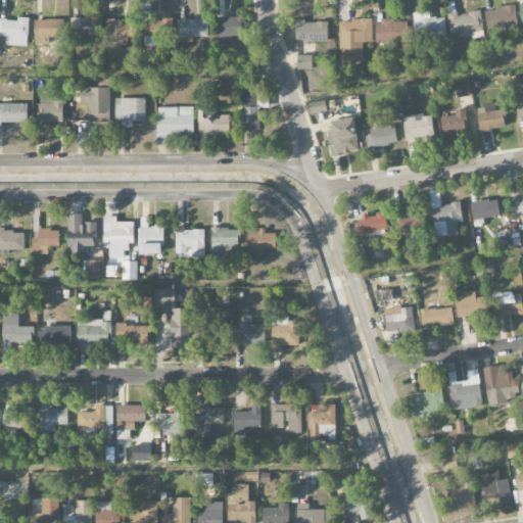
[(483,9),(485,30),(518,26),(515,5),(483,9)]
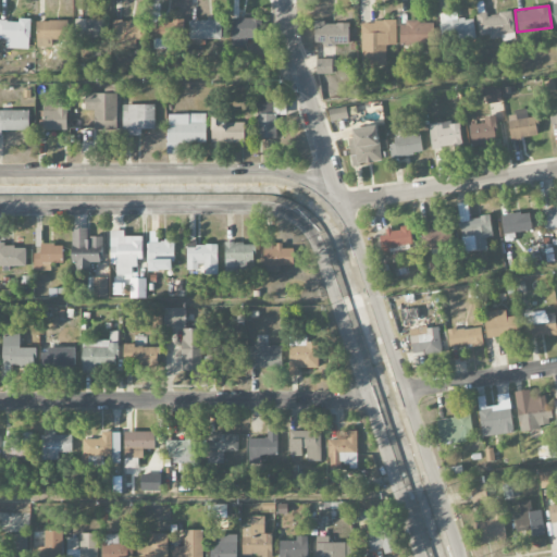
[(515,35),(511,12),(478,17),(481,40),(515,35)]
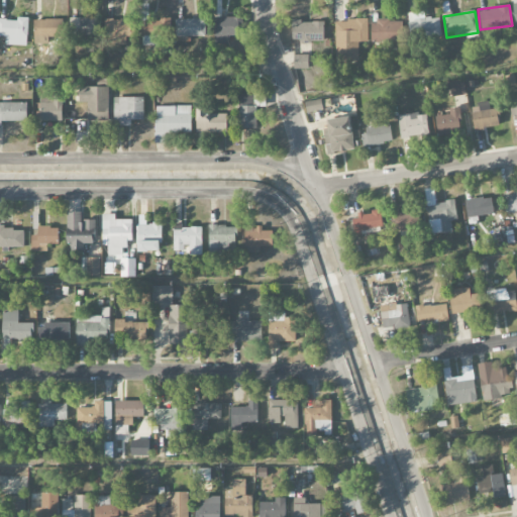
[(6,44),(27,45),(28,17),(18,17),(18,20),(0,19),(0,35),(6,36),(6,44)]
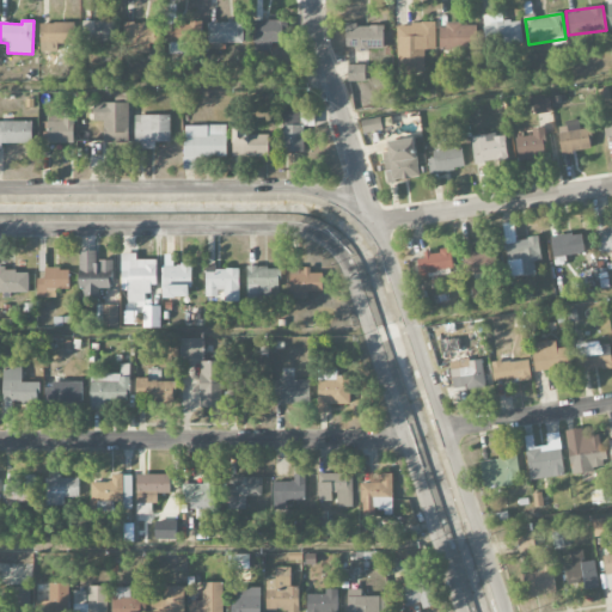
[(83,43),(115,43),(115,22),(83,20),(83,43)]
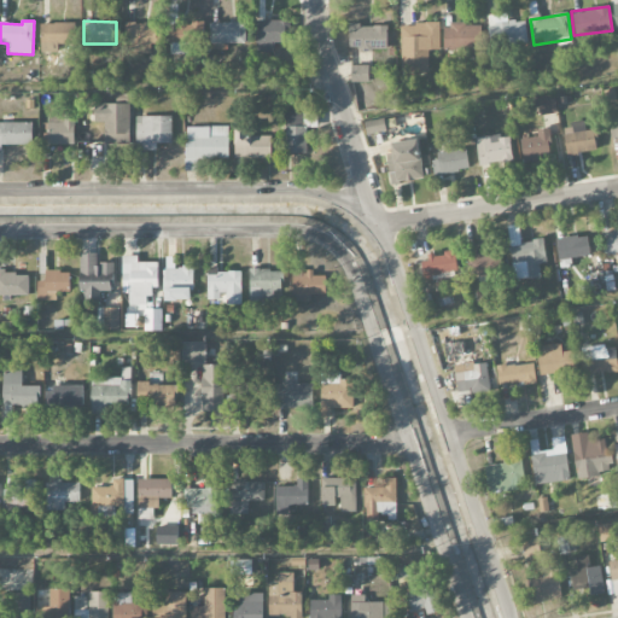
[(274,42),(291,42),(291,21),(258,21),(257,53),(274,53),(274,42)]
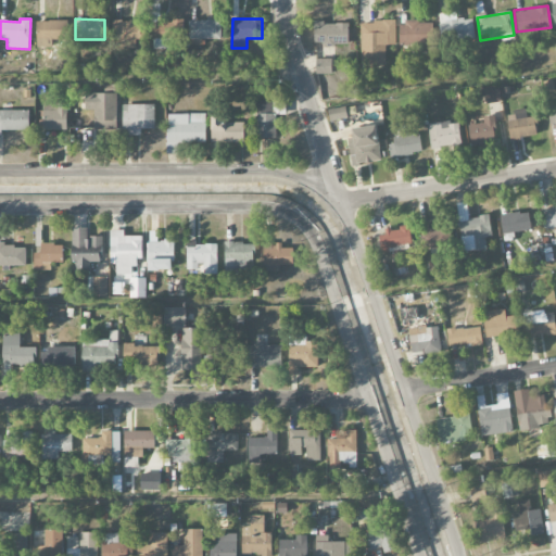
[(474,19),(439,22),(441,41),(475,39),(474,19)]
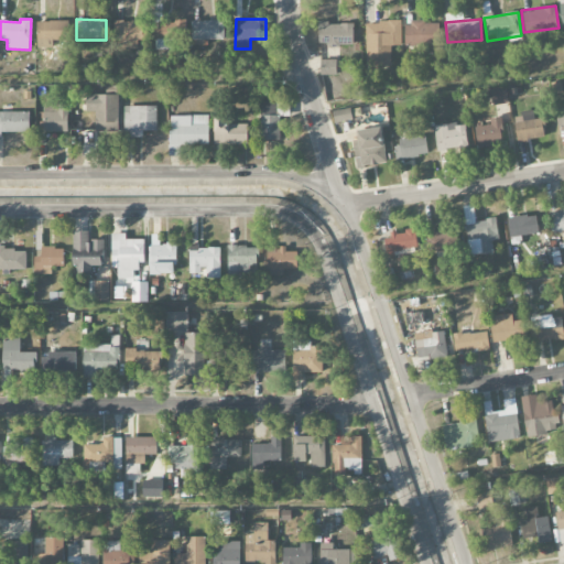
[(149,20),(115,21),(115,50),(138,49),(138,41),(150,41),(149,20)]
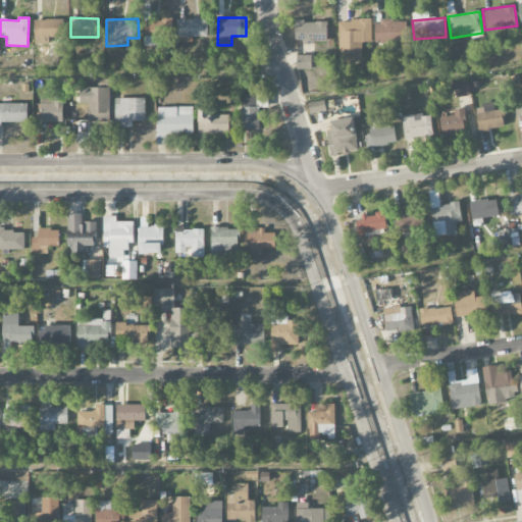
[(35,45),(50,45),(50,38),(63,38),(63,19),(35,19),(35,45)]
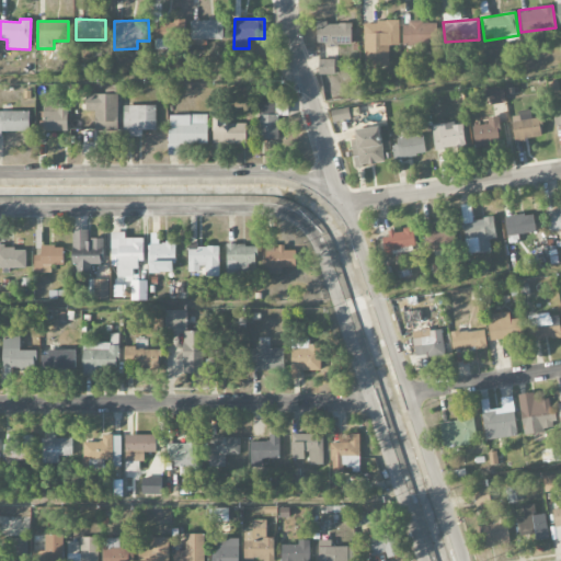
[(175,49),(175,36),(186,36),(186,22),(155,21),(153,48),(175,49)]
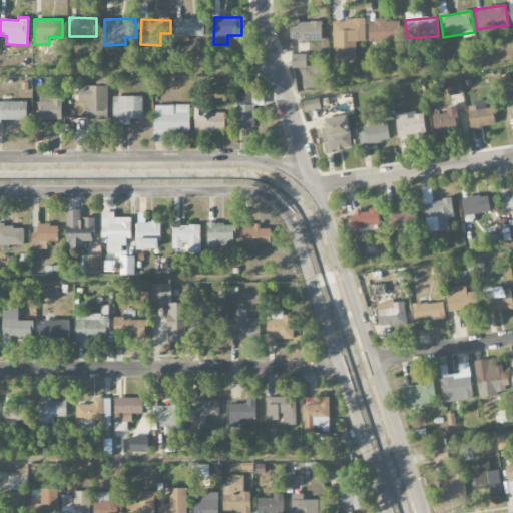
[(203,19),(175,19),(175,36),(204,36),(203,19)]
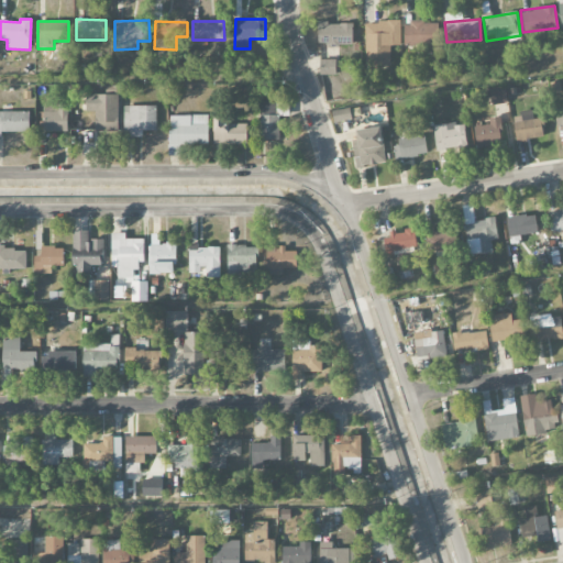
[(400,22),(365,22),(366,67),(390,67),(390,45),(400,45),(400,22)]
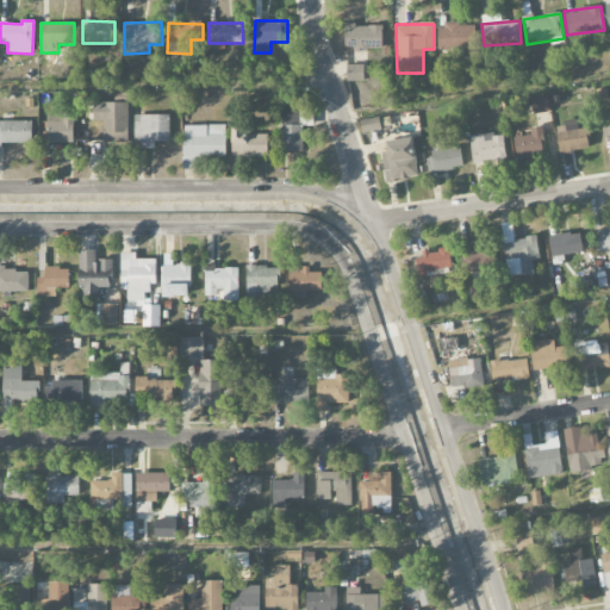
[(439,50),(475,49),(475,24),(437,25),(439,50)]
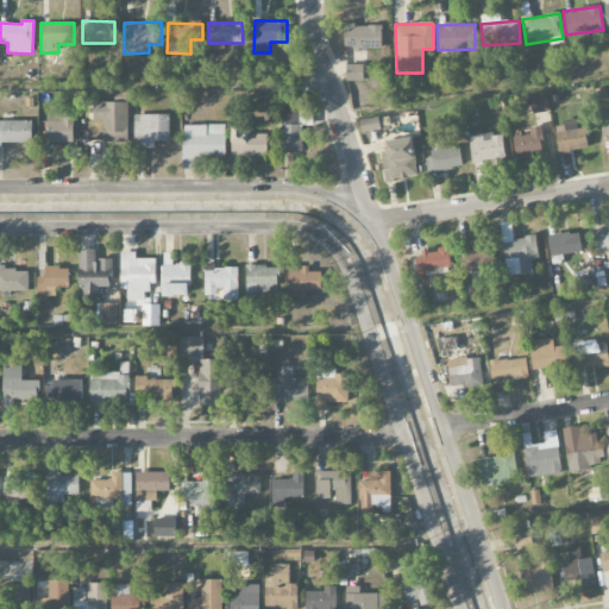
[(382,25),(345,25),(344,46),(355,46),(355,51),(382,51),(382,25)]
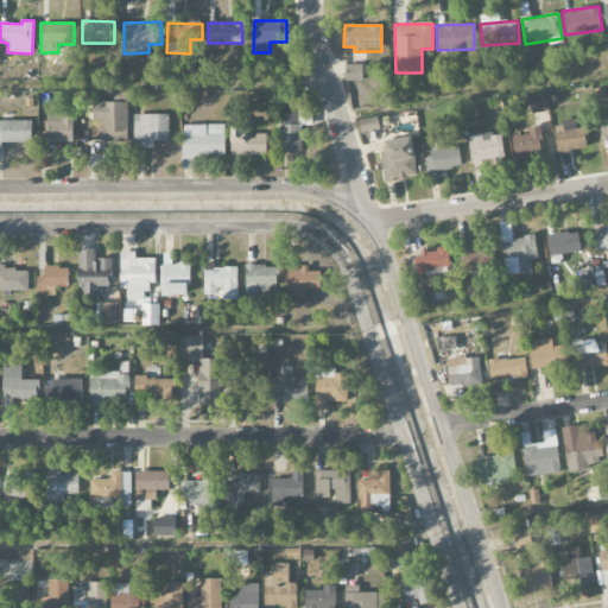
[(346,65),(346,81),(363,81),(362,64),(346,65)]
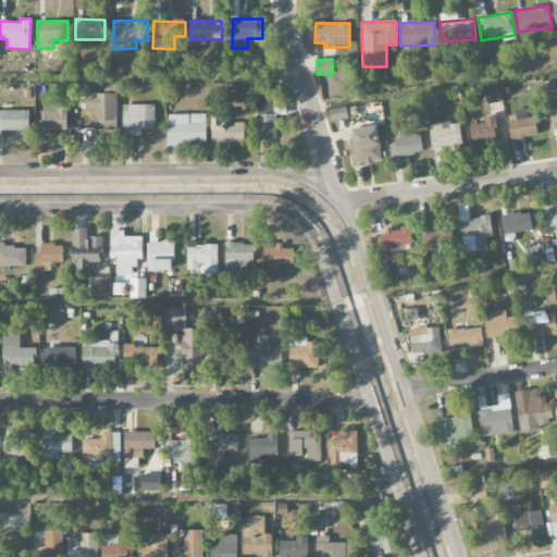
[(484,87),(486,104),(503,101),(499,85),(484,87)]
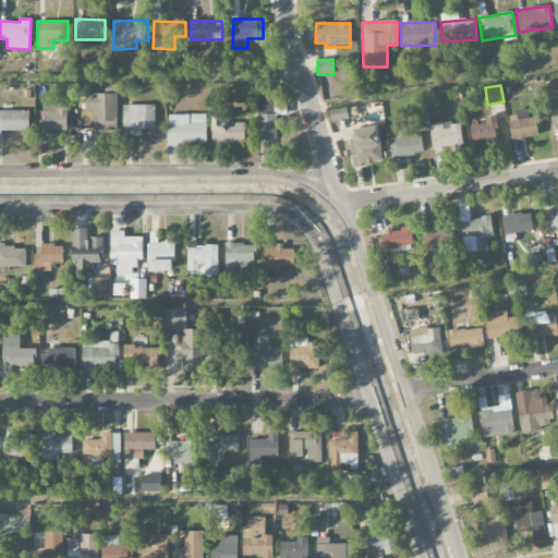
[(118,94),(86,94),(86,110),(95,110),(95,130),(117,130),(118,94)]
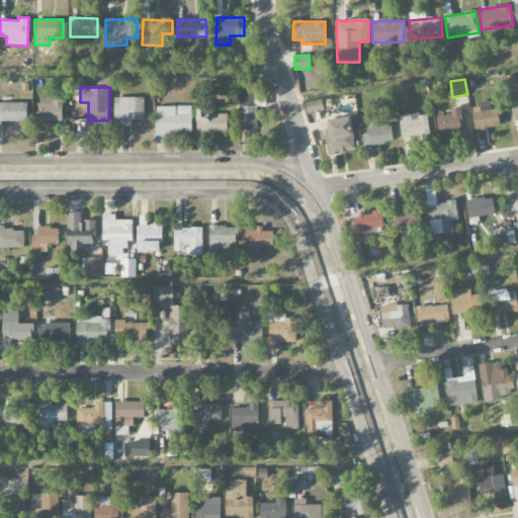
[(257,130),(256,93),(240,94),(241,130),(257,130)]
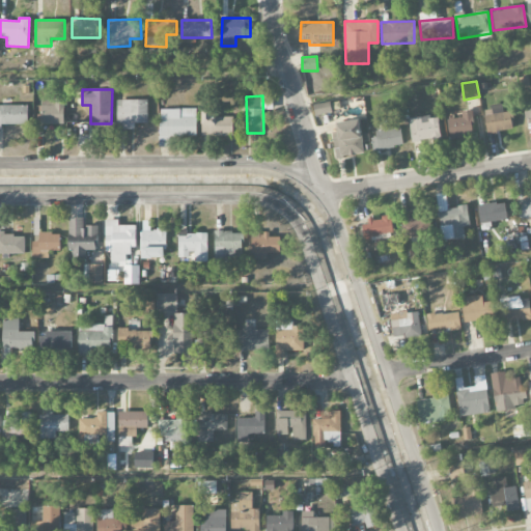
[(63,124),(64,99),(43,99),(42,124),(63,124)]
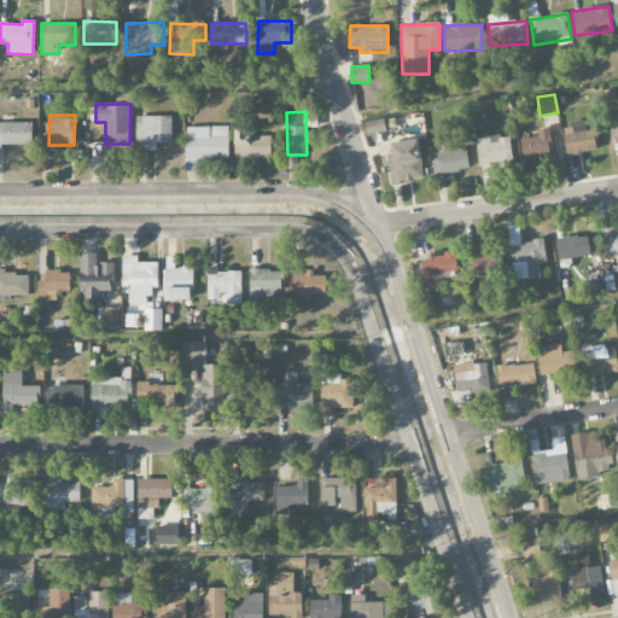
[(172,116),(135,117),(136,151),(157,151),(157,144),(173,144),(172,116)]
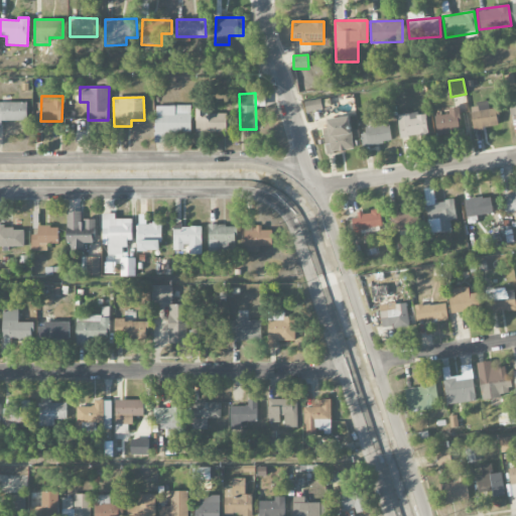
[(324,109),(320,99),(304,103),(306,113),(324,109)]
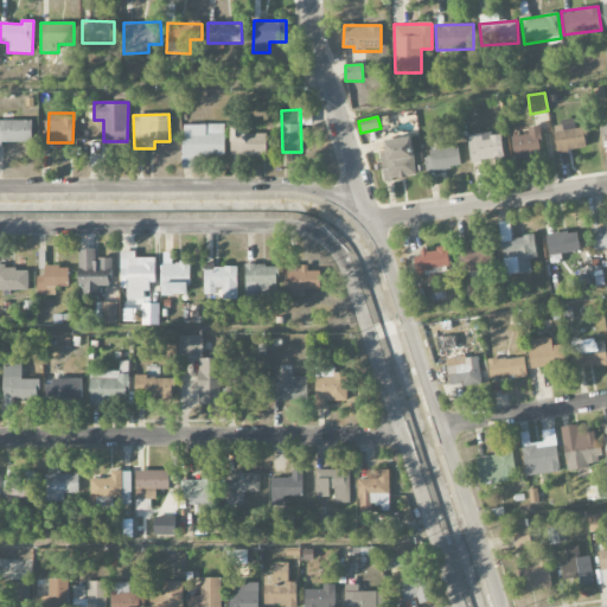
[(2,142),(32,142),(32,120),(0,120),(0,148),(2,148),(2,142)]
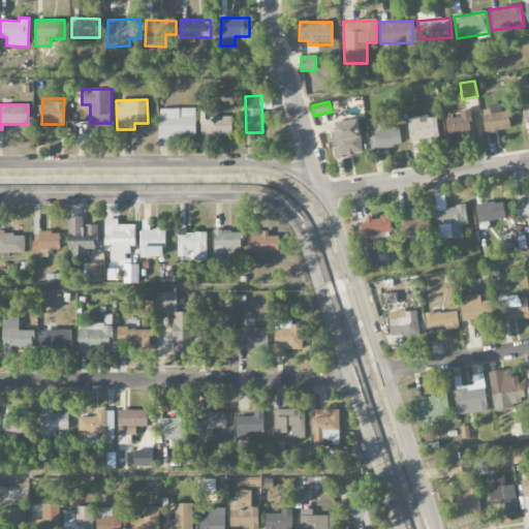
[(195,107),(158,110),(160,146),(169,146),(168,137),(196,135),(195,107)]
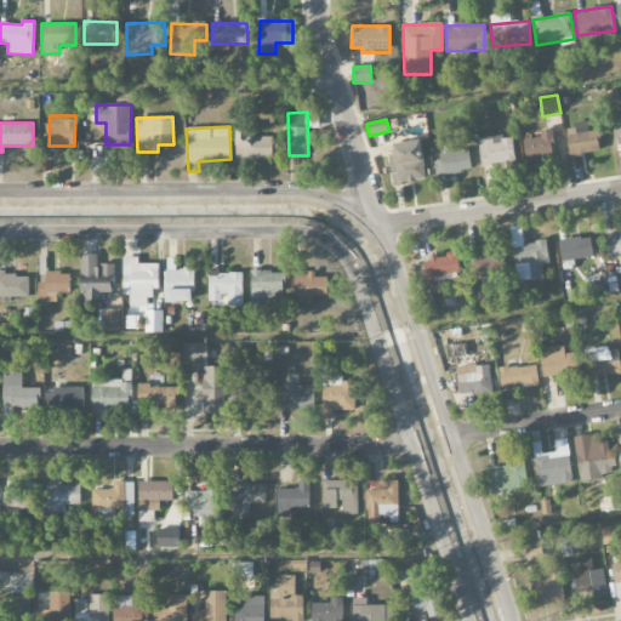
[(599,152),(597,130),(576,132),(575,127),(564,129),(568,155),(599,152)]
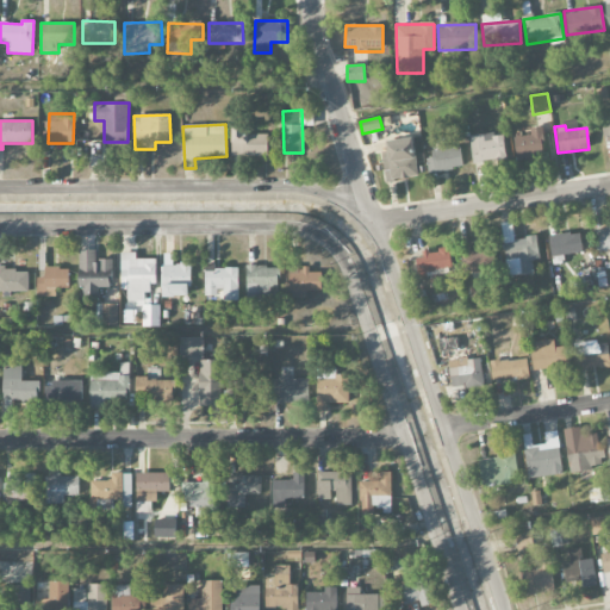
[(268,135),(246,135),(247,126),(232,126),(232,156),(268,156),(268,135)]
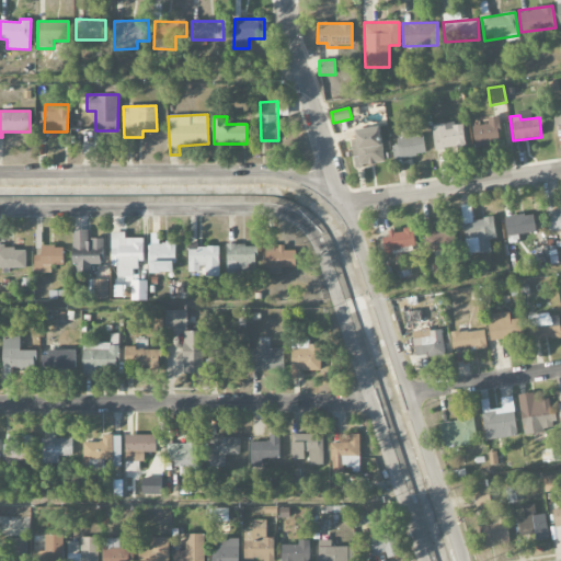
[(488,125),(474,126),(476,146),(501,145),(499,117),(488,117),(488,125)]
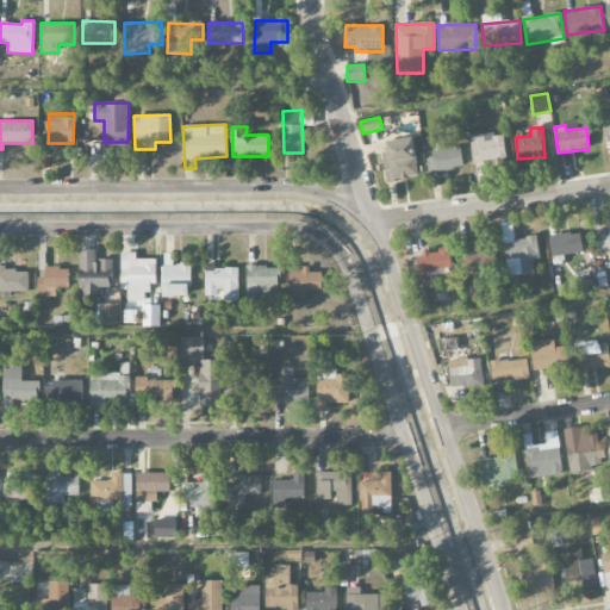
[(505,135),(471,136),(472,162),(505,161),(505,135)]
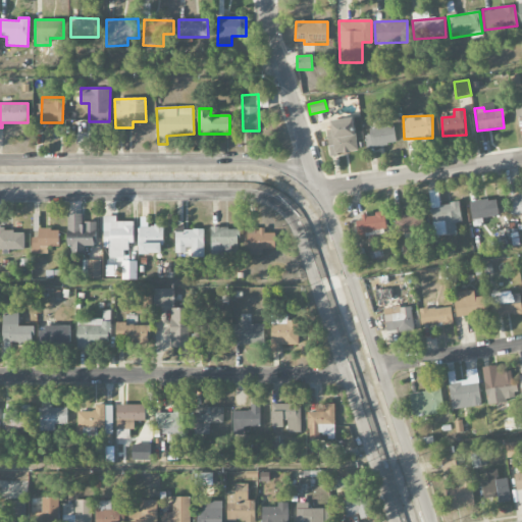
[(331,121),(332,129),(326,131),(329,155),(358,151),(354,118),(331,121)]
